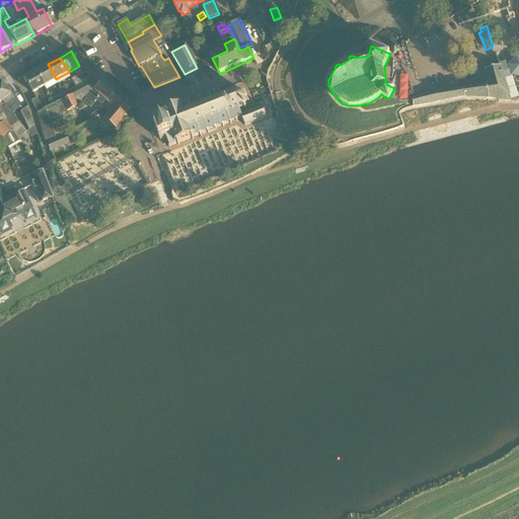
[(512,102),(511,98),(506,83),(512,81),(511,77),(513,76),(518,77),(518,58),(517,58),(509,66),(507,66),(506,62),(500,64),(501,67),(486,70),(488,79),(482,80),(482,79),(462,81),(463,88),(413,97),(415,108),(465,99),(497,101),(499,102),(512,102)]
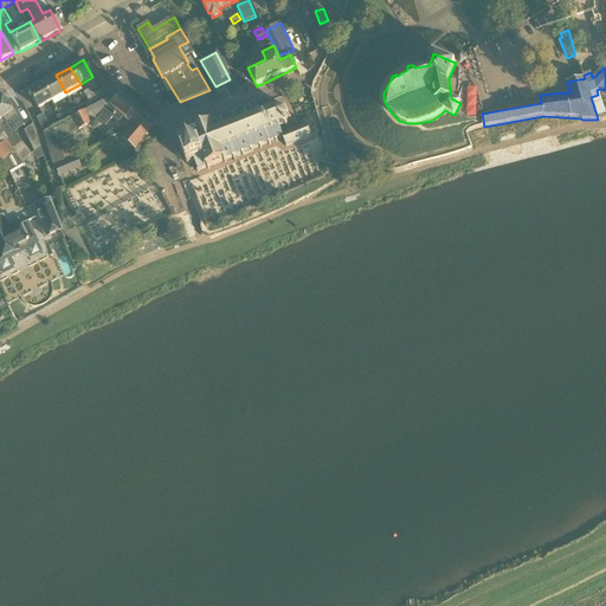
[(56,75),(43,83),(52,100),(65,92),(56,75)]
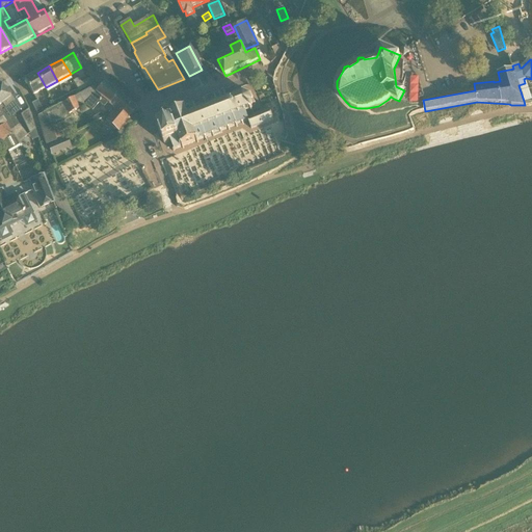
[(46,87),(37,73),(26,79),(34,95),(45,88),(46,87)]
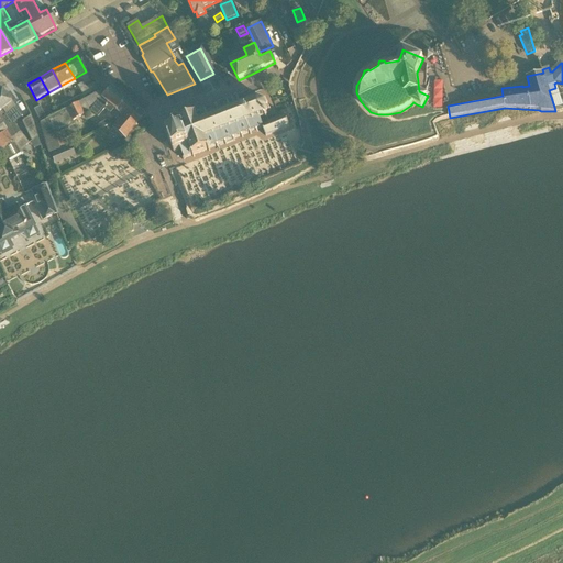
[(84,98),(85,97),(97,90),(94,84),(86,88),(84,84),(77,87),(84,98)]
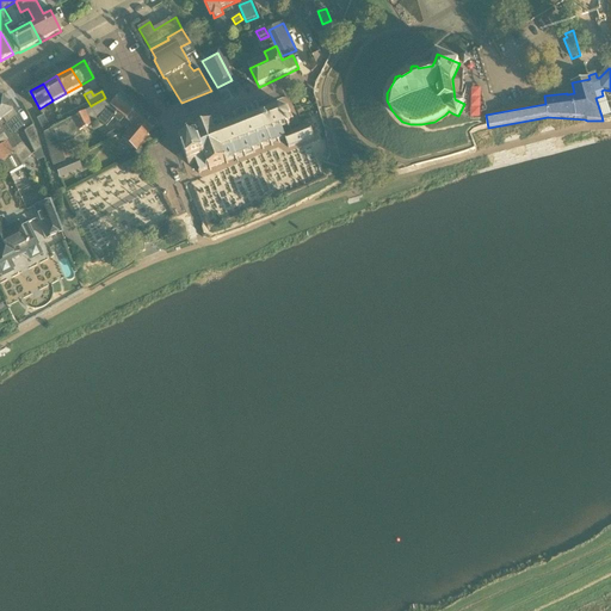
[(124,118),(134,125),(143,113),(121,94),(111,104),(106,100),(90,110),(79,116),(68,121),(45,133),(54,166),(65,162),(61,147),(81,136),(79,131),(92,124),(92,123),(98,119),(103,113),(111,122),(113,118),(119,123),(124,118)]
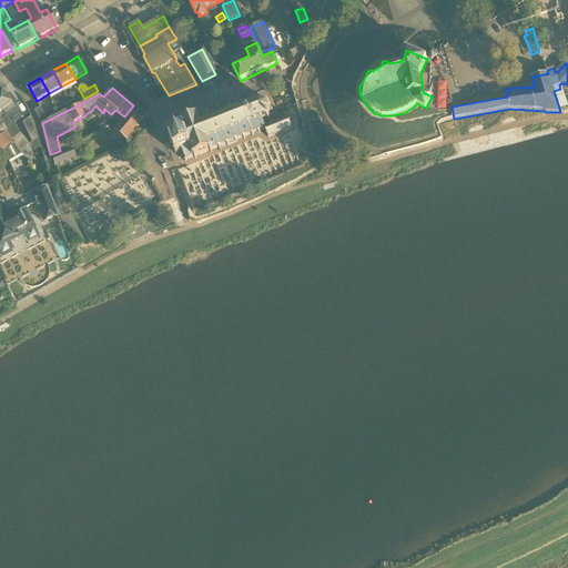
[(6,97),(0,90),(0,119),(2,122),(8,130),(14,143),(20,152),(30,144),(14,124),(23,118),(12,104),(16,100),(11,94),(6,97)]
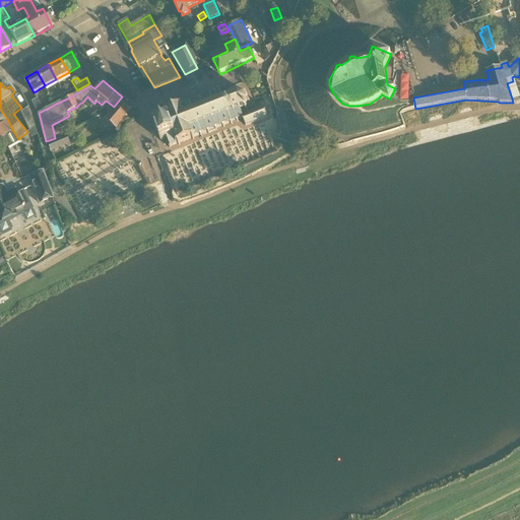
[(232,87),(233,86),(233,85),(232,84),(231,87),(225,88),(224,87),(223,87),(223,89),(219,91),(218,89),(217,89),(218,91),(212,94),(211,92),(209,92),(210,94),(204,96),(204,95),(194,99),(195,101),(189,103),(189,101),(187,102),(188,104),(181,106),(181,104),(179,105),(180,107),(167,112),(167,110),(165,110),(166,112),(158,115),(156,114),(156,115),(158,117),(159,120),(157,121),(157,123),(157,125),(154,126),(160,141),(167,139),(170,146),(169,148),(171,148),(172,146),(178,144),(179,146),(180,145),(180,143),(192,138),(193,140),(195,140),(194,138),(200,135),(201,137),(203,137),(202,135),(208,133),(208,134),(217,131),(217,129),(223,127),(223,129),(225,128),(224,126),(231,124),(232,126),(233,125),(233,123),(237,122),(238,124),(239,123),(239,121),(243,119),(246,127),(268,119),(264,108),(249,114),(247,109),(247,108),(246,108),(248,104),(250,104),(250,102),(248,102),(246,98),(248,95),(247,94),(245,95),(240,94),(241,91),(239,91),(239,94),(235,94),(232,87)]
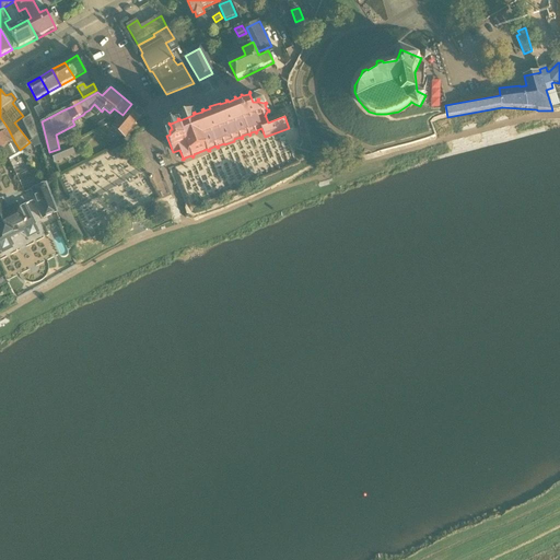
[(72,92),(66,95),(72,106),(82,101),(80,96),(77,97),(72,92)]
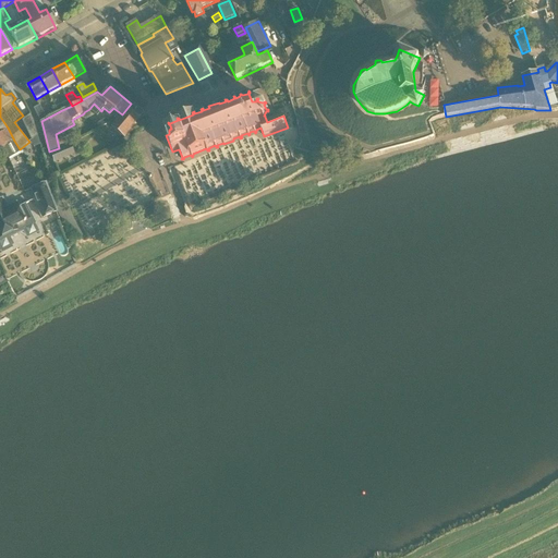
[(62,110),(72,106),(65,95),(60,98),(63,105),(60,106),(62,110)]
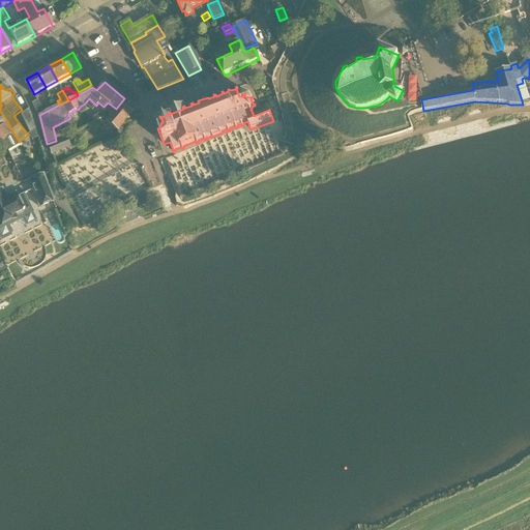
[(127,119),(136,108),(124,98),(116,109),(106,121),(119,131),(128,120),(127,119)]
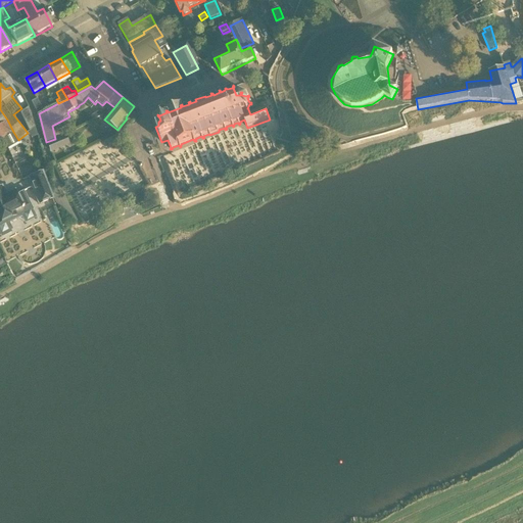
[(37,99),(31,102),(37,112),(42,109),(37,99)]
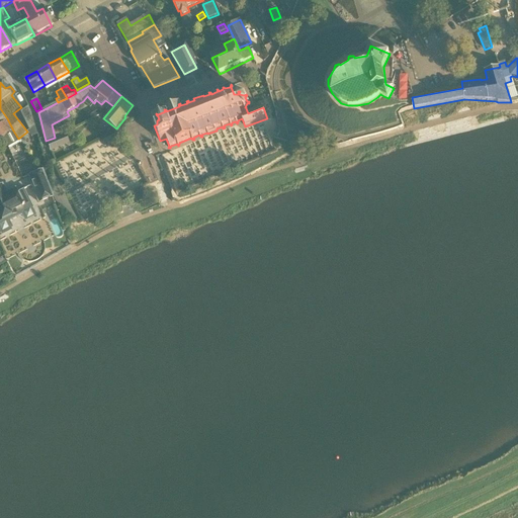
[(30,112),(27,106),(20,113),(29,131),(34,126),(30,112)]
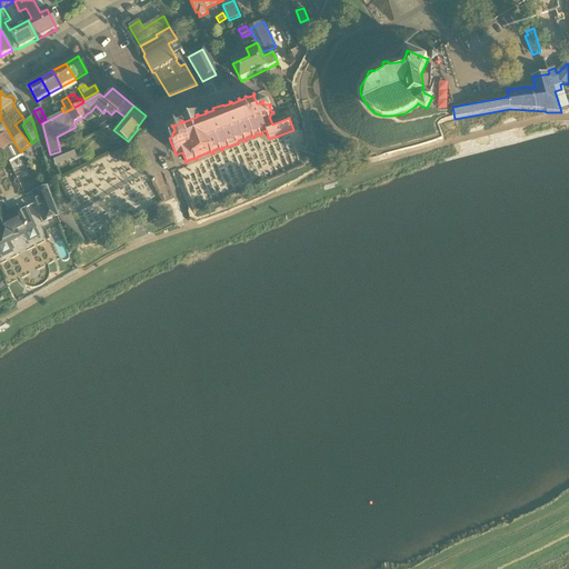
[(0,152),(3,151),(10,162),(22,156),(20,152),(15,143),(8,130),(2,122),(0,119),(0,152)]
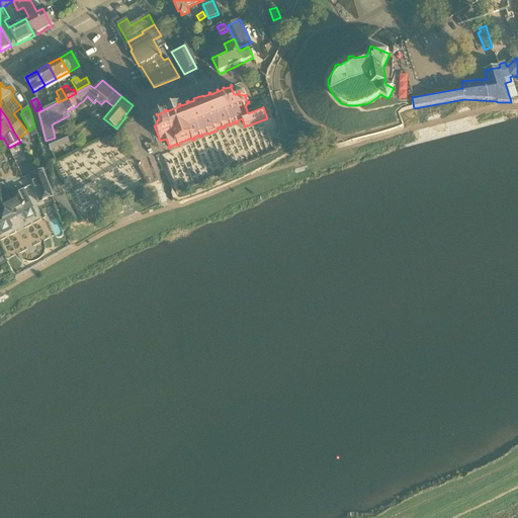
[(97,111),(90,115),(92,119),(105,112),(103,109),(99,111),(97,111)]
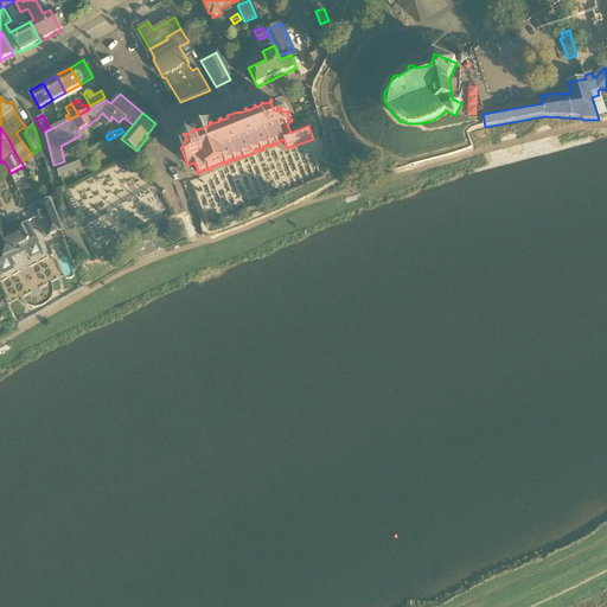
[(63,164),(53,167),(58,178),(68,174),(63,164)]
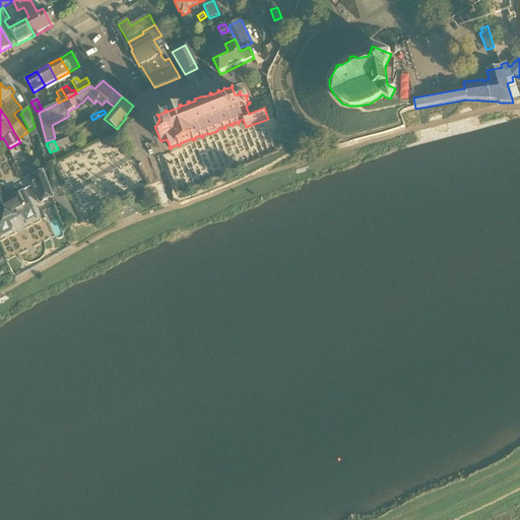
[(28,178),(33,187),(39,204),(51,199),(41,174),(28,178)]
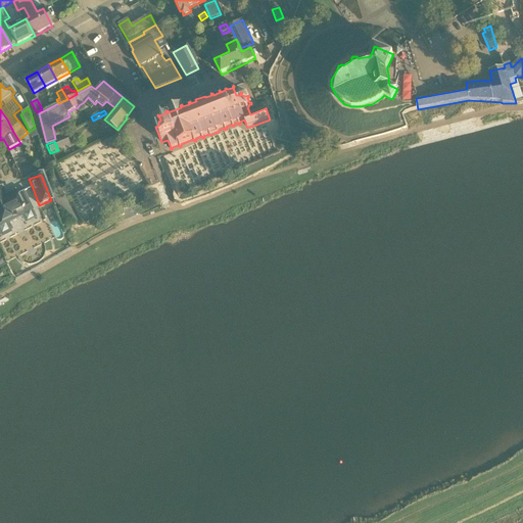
[(33,211),(24,192),(16,195),(14,192),(6,196),(2,188),(0,188),(0,236),(1,236),(2,237),(10,233),(9,231),(10,231),(7,224),(33,211)]
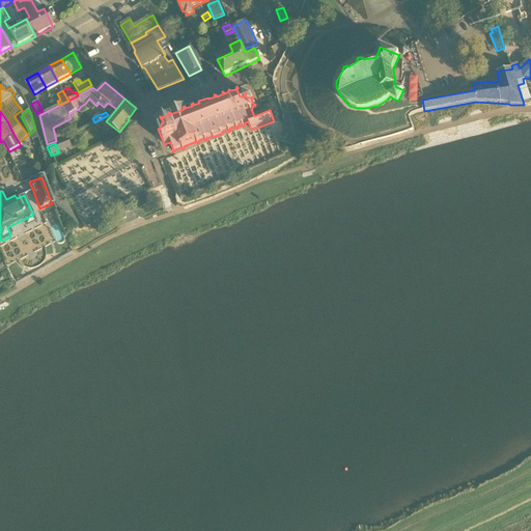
[(130,216),(130,214),(119,219),(120,220),(124,223),(130,221),(130,216)]
